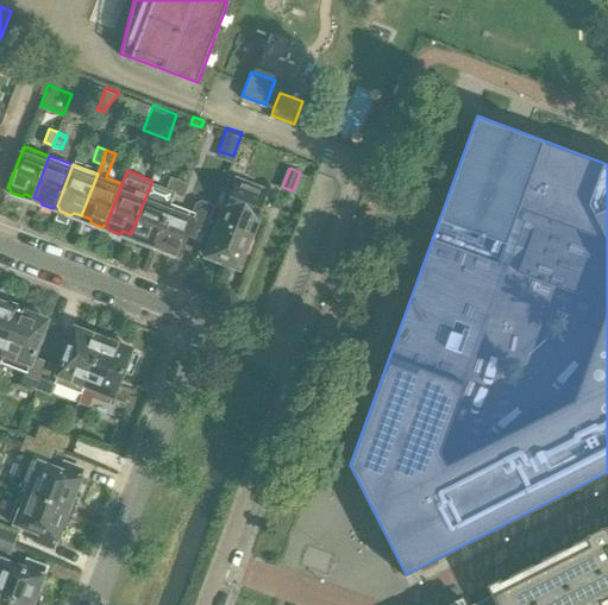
[(148,240),(156,244),(171,202),(175,191),(181,178),(171,175),(167,189),(151,183),(131,234),(132,235),(133,239),(144,244),(148,240)]
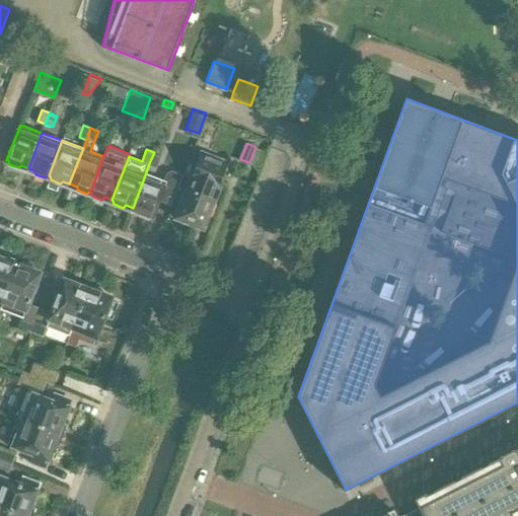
[(191,157),(185,174),(192,177),(218,188),(227,165),(214,160),(216,156),(202,151),(201,153),(195,151),(193,158),(191,157)]
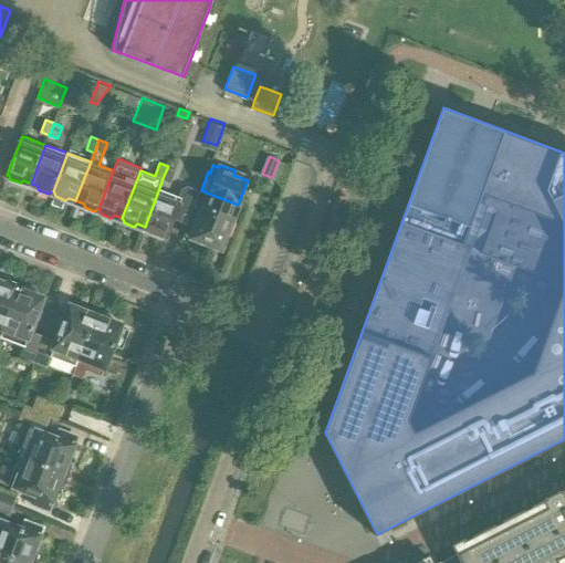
[(163,178),(170,181),(176,169),(168,166),(163,178)]
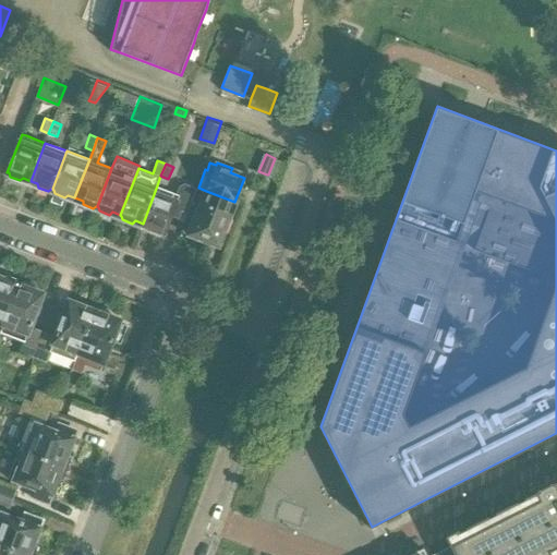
[(188,212),(197,188),(197,186),(185,182),(180,184),(177,193),(157,185),(143,224),(150,227),(150,230),(160,234),(164,232),(165,232),(172,214),(179,216),(181,209),(188,212)]
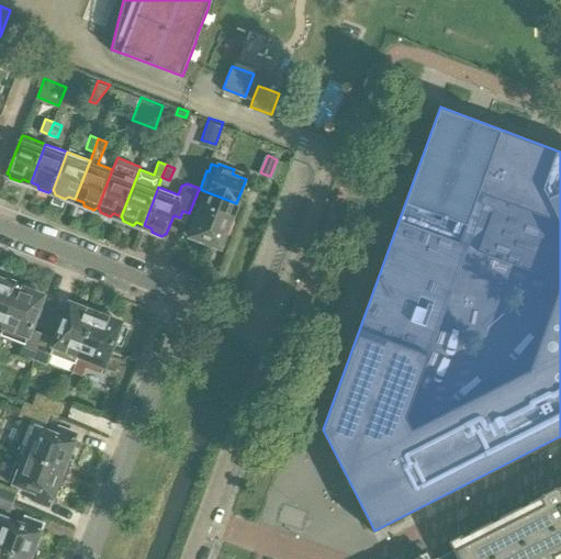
[(199,188),(199,189),(208,193),(191,235),(221,246),(236,203),(208,192),(200,189),(199,188)]
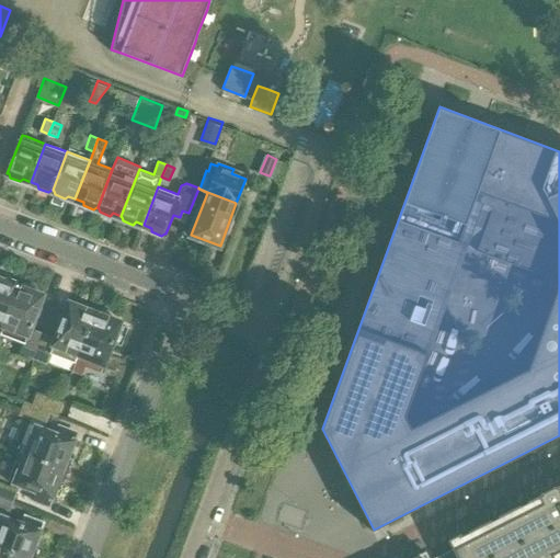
[(0,329),(18,283),(18,279),(7,274),(2,277),(0,276),(0,329)]
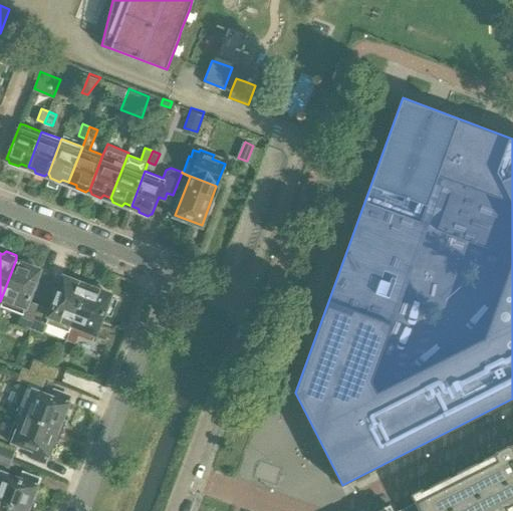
[(16,259),(0,301),(0,303),(23,312),(19,322),(30,326),(38,303),(29,300),(33,287),(35,288),(37,281),(36,280),(40,269),(32,265),(31,261),(21,257),(18,260),(17,259),(16,259)]
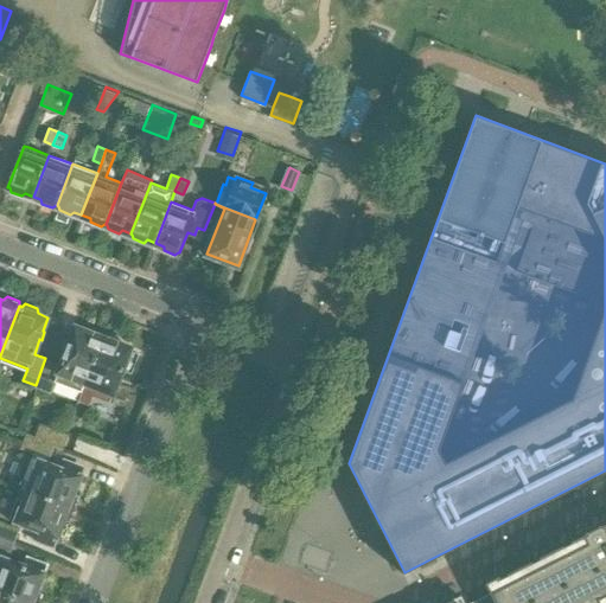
[(55,379),(81,389),(101,335),(100,332),(88,328),(84,331),(75,327),(69,341),(68,340),(64,348),(67,348),(61,364),(45,358),(36,385),(50,391),(55,379)]
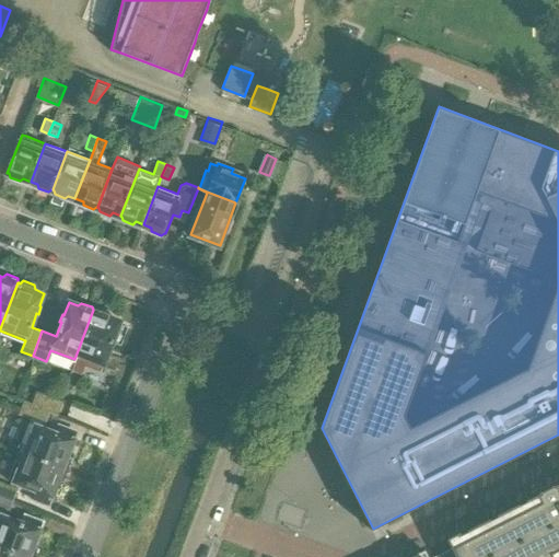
[(93,310),(74,359),(84,363),(88,357),(104,363),(113,340),(121,344),(128,325),(119,322),(118,316),(107,313),(104,316),(93,312),(93,310)]
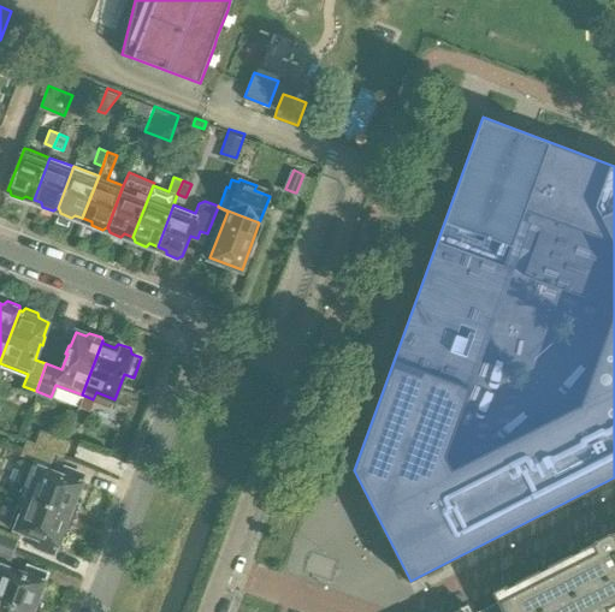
[(42,431),(37,444),(54,451),(64,455),(69,440),(42,431)]
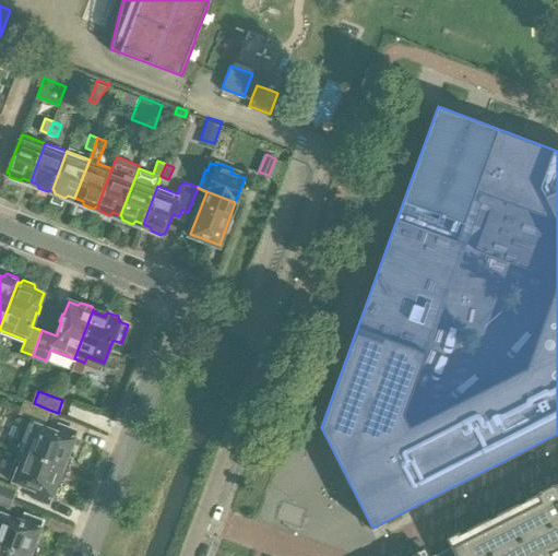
[(49,410),(34,403),(25,400),(21,412),(45,421),(49,410)]
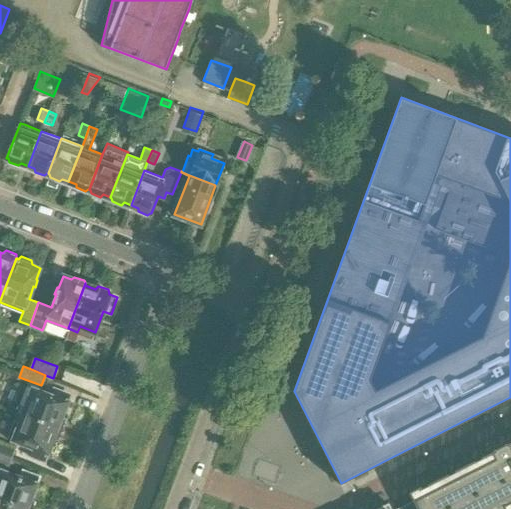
[(21,404),(18,413),(61,429),(65,420),(68,419),(67,417),(64,418),(62,417),(68,401),(66,400),(67,399),(67,397),(66,396),(66,394),(65,393),(64,392),(62,391),(61,391),(59,391),(58,391),(56,392),(55,393),(54,394),(53,395),(39,390),(28,385),(21,404)]
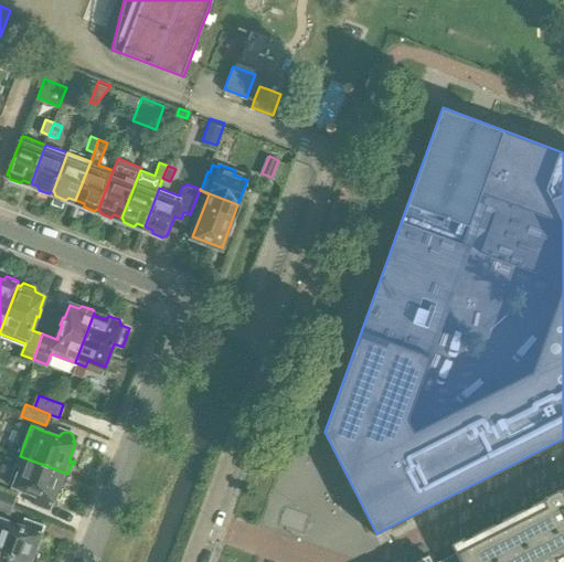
[(67,474),(20,456),(17,463),(9,483),(36,494),(36,495),(36,497),(36,498),(38,500),(39,501),(40,502),(41,504),(43,504),(44,505),(46,504),(48,504),(49,502),(50,501),(51,500),(52,499),(53,499),(60,481),(63,483),(65,486),(66,485),(65,483),(67,474)]
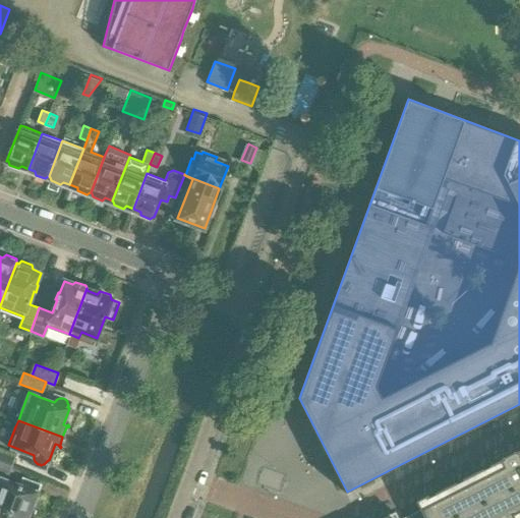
[(0,447),(0,459),(12,464),(16,453),(0,447)]
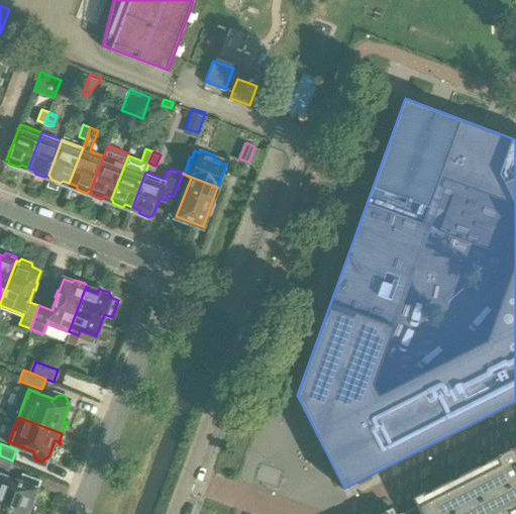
[(418,504),(418,505),(422,513),(512,513),(510,510),(515,507),(515,445),(512,447),(512,446),(510,447),(510,448),(501,453),(500,452),(498,453),(499,454),(496,455),(499,463),(418,504)]
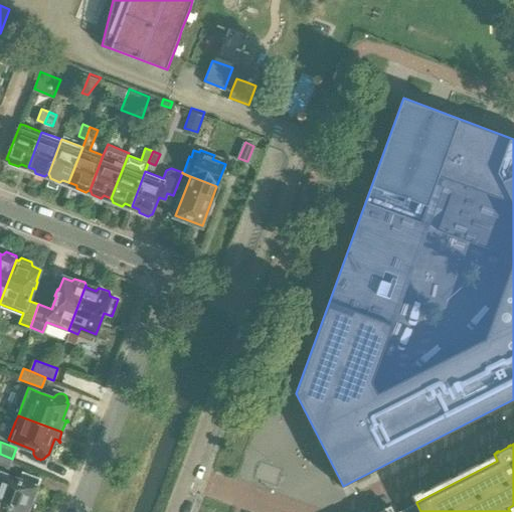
[(12,459),(0,454),(0,466),(8,470),(12,459)]
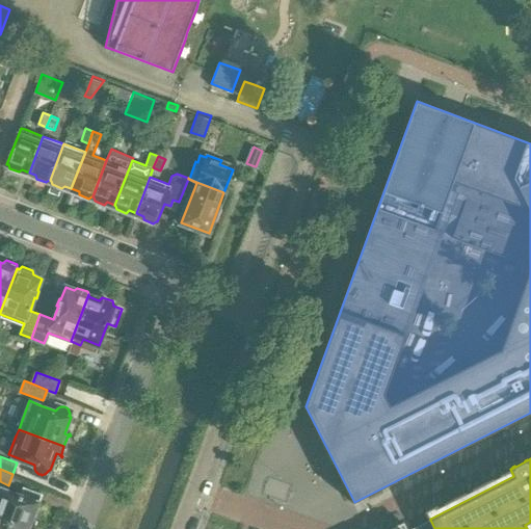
[(0,519),(24,528),(32,528),(35,522),(38,521),(37,519),(35,521),(31,519),(37,502),(36,501),(36,499),(36,498),(36,496),(35,495),(34,494),(33,493),(32,492),(31,492),(30,492),(28,492),(27,492),(26,493),(24,494),(24,495),(23,496),(0,487),(0,519)]
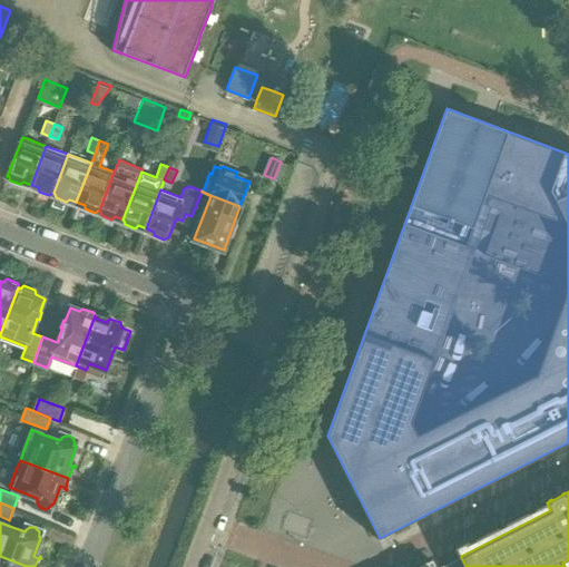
[(26,566),(0,556),(0,566),(26,566)]
